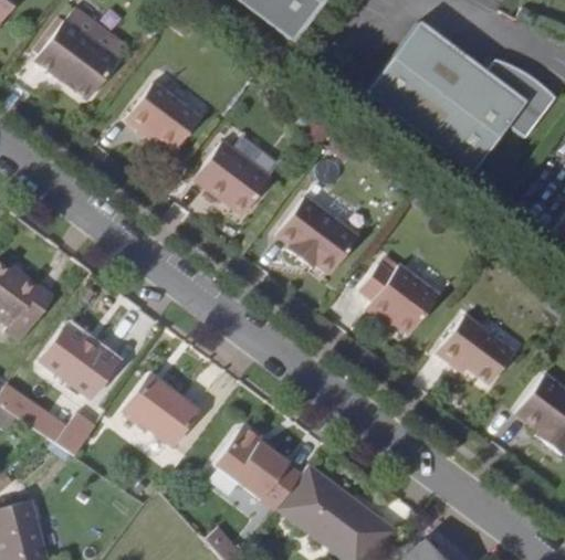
[(0,0),(0,27),(20,0),(0,0)]
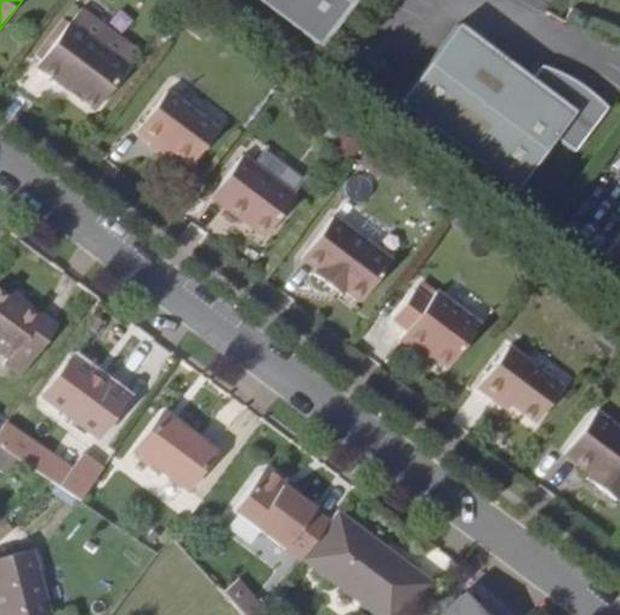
[(248,0),(319,55),(360,0),(248,0)]
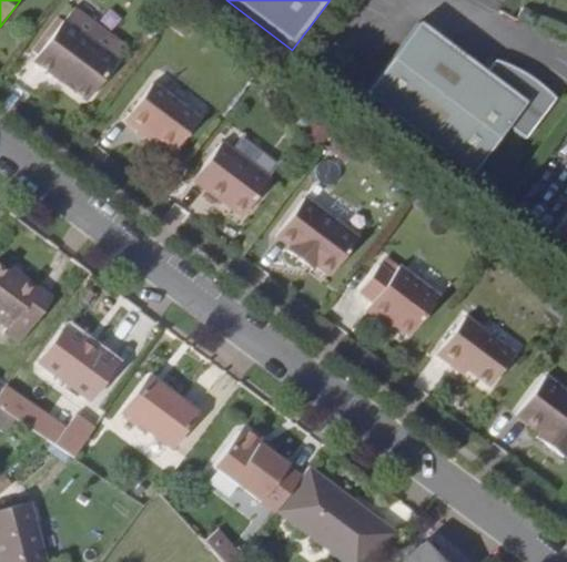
[(74,8),(68,17),(120,58),(128,47),(74,8)]
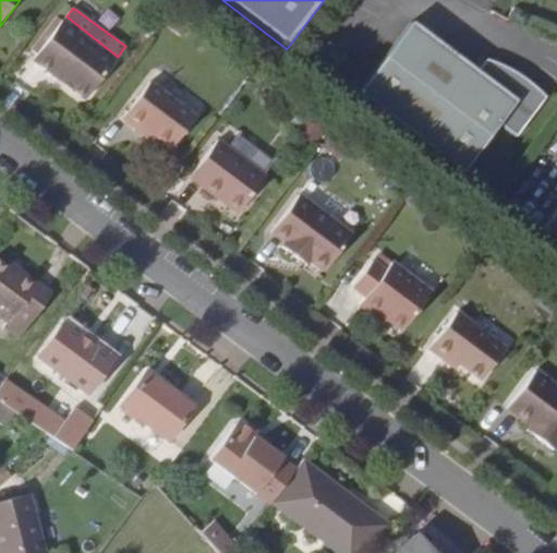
[(179,15),(171,23),(185,34),(191,25),(179,15)]
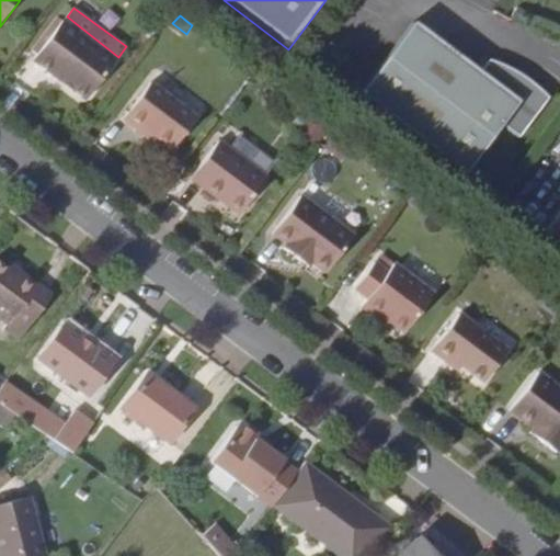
[(118,57),(67,16),(36,60),(63,80),(84,95),(93,92),(118,57)]
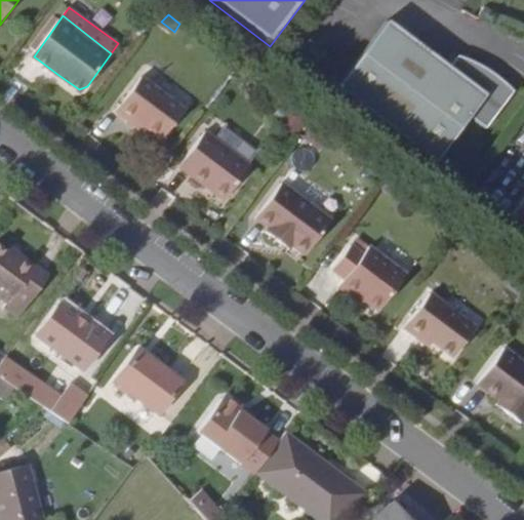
[(489,68),(491,66),(462,51),(450,68),(391,23),(339,87),(438,164),(473,118),(488,130),(517,93),(501,75),(499,77),(489,68)]
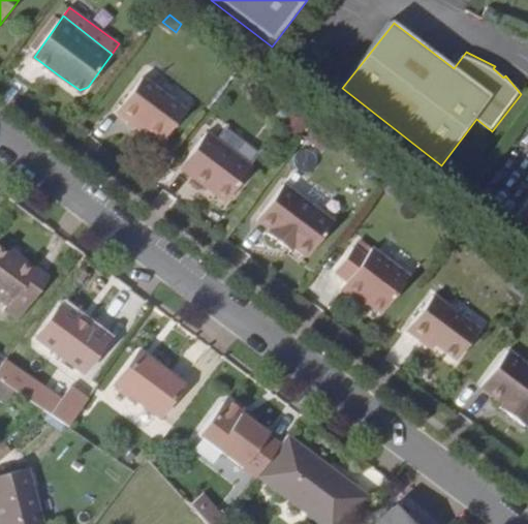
[(505,75),(495,66),(493,68),(503,78),(505,75)]
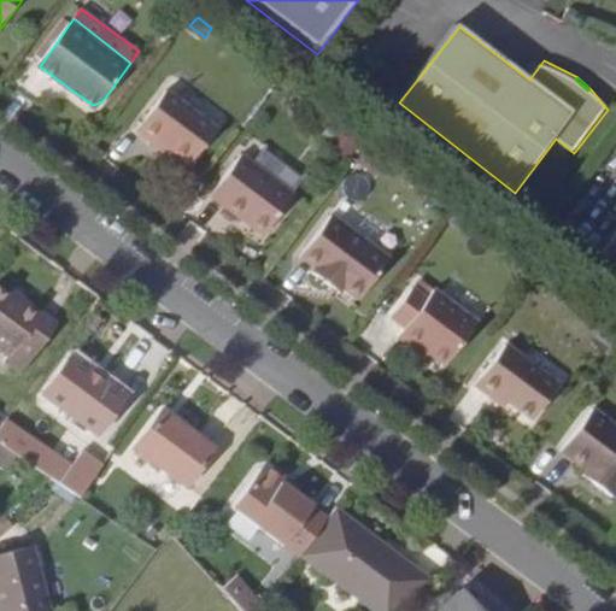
[(221,127),(168,87),(138,128),(153,140),(158,135),(193,160),(221,127)]
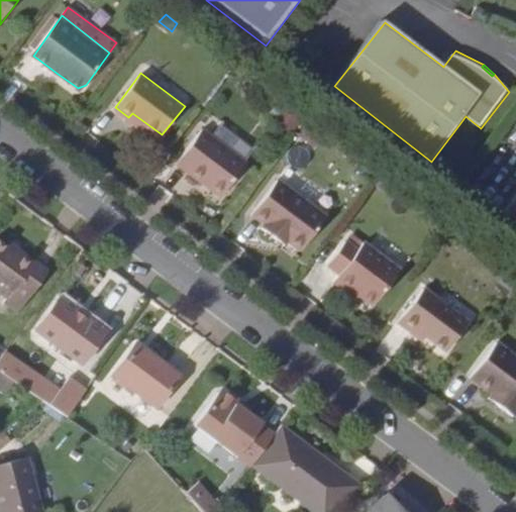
[(314,126),(306,136),(316,144),(324,134),(314,126)]
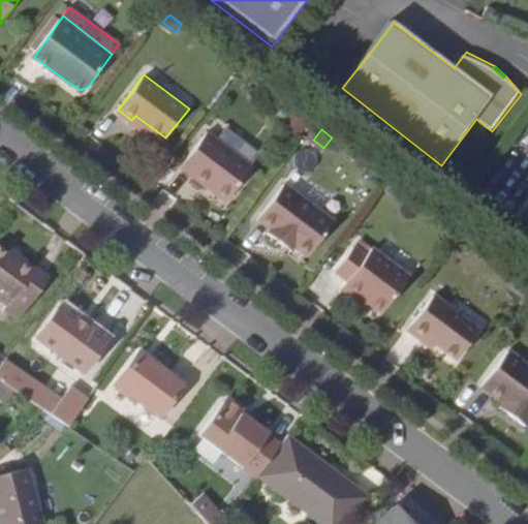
[(254,166),(210,132),(185,166),(228,199),(254,166)]
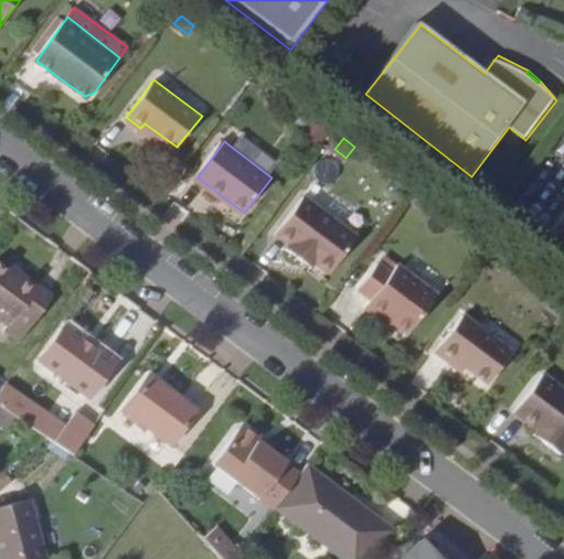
[(417,193),(411,200),(422,208),(427,201),(417,193)]
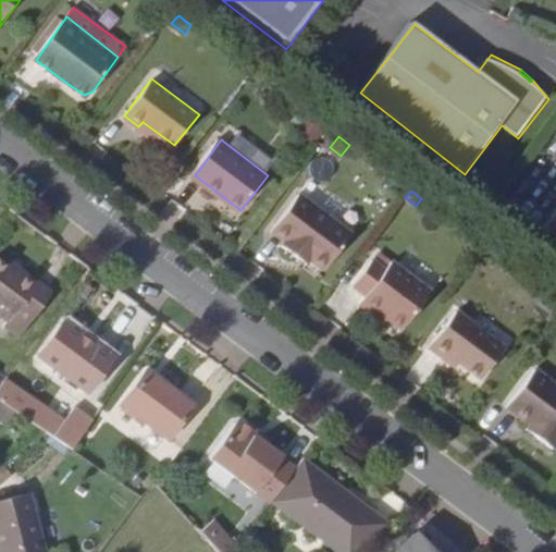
[(354,233),(300,195),(273,230),(287,241),(285,244),(304,259),(306,255),(328,269),(354,233)]
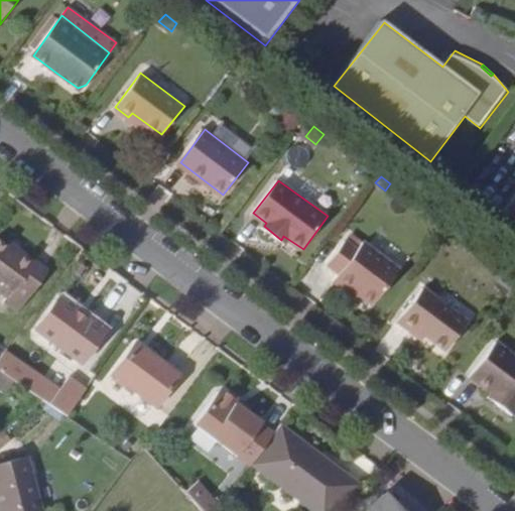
[(13,199),(2,190),(0,192),(0,203),(6,208),(13,199)]
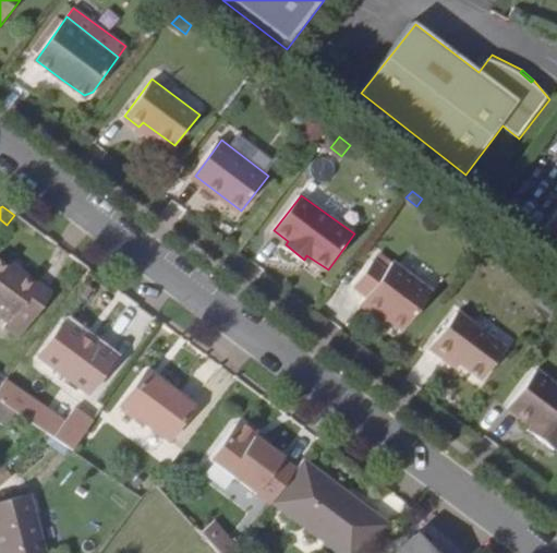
[(556,211),(543,229),(556,239),(556,211)]
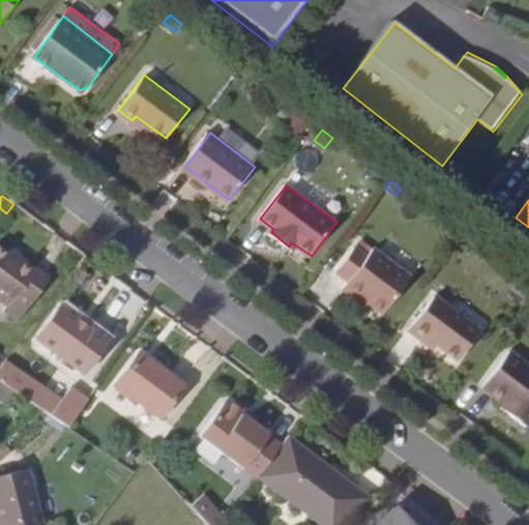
[(54,279),(26,259),(22,264),(12,257),(0,246),(0,297),(11,307),(9,310),(23,320),(54,279)]
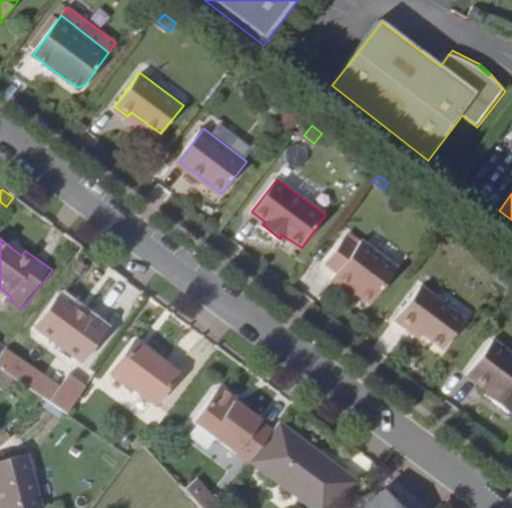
[(353,248),(343,241),(323,268),(334,276),(329,283),(347,297),(351,293),(369,306),(395,270),(358,242),(353,248)]
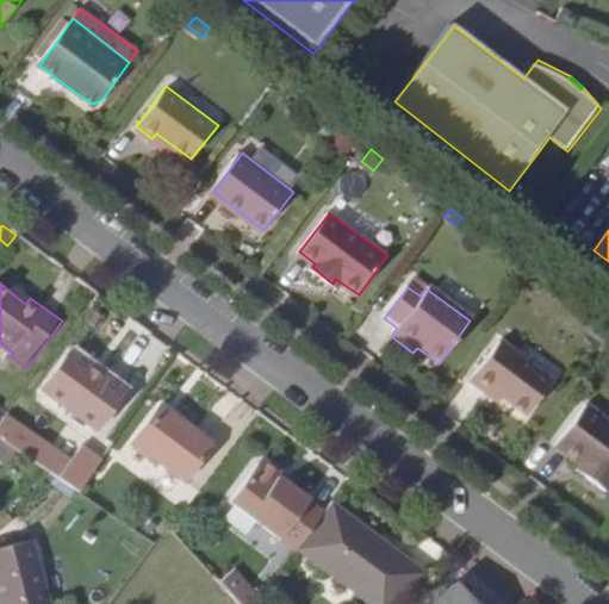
[(25,304),(30,298),(19,290),(14,296),(25,304)]
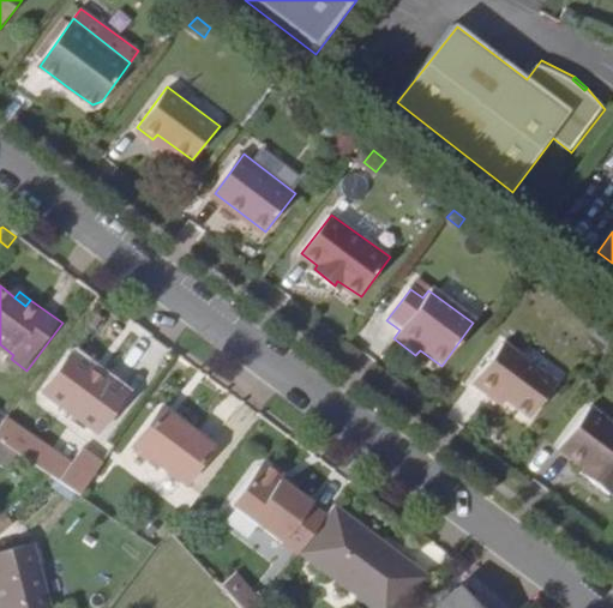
[(590,341),(602,349),(612,335),(612,332),(602,325),(590,341)]
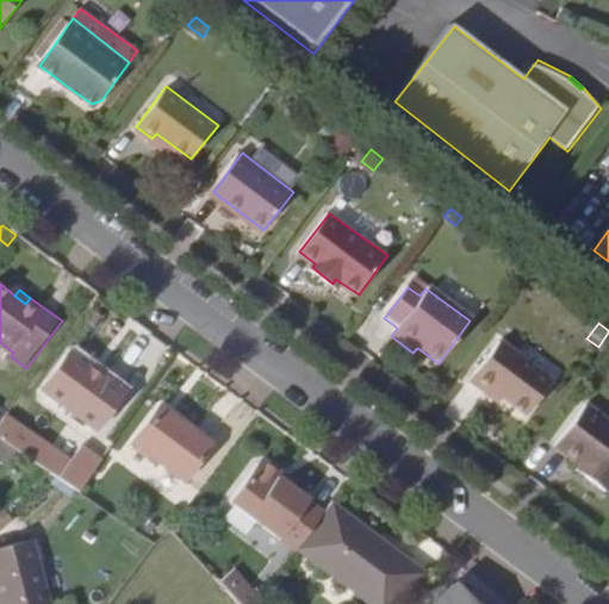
[(470,383),(486,397),(492,390),(504,399),(526,416),(552,380),(501,341),(470,383)]
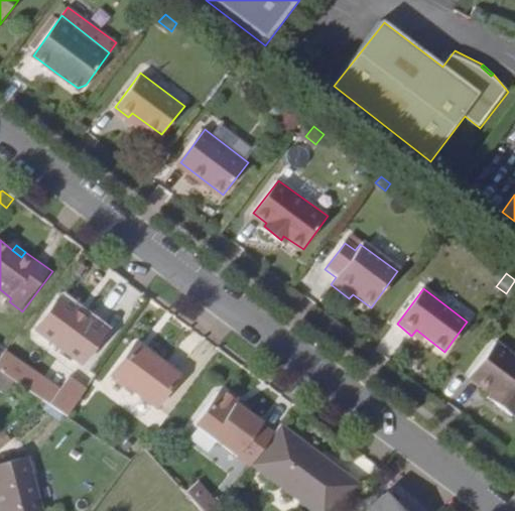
[(62,299),(41,329),(86,360),(107,331),(62,299)]
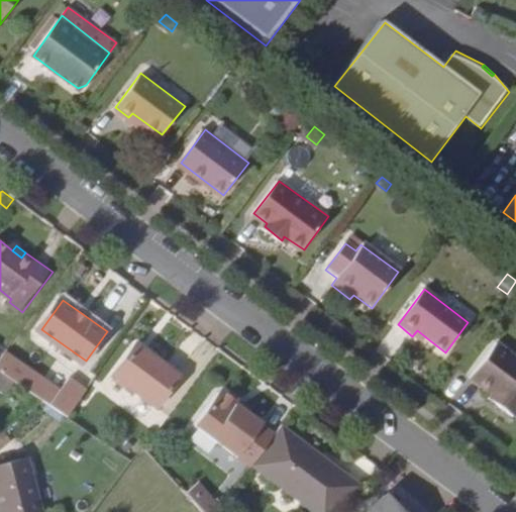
[(417,330),(412,336),(422,343),(427,338),(417,330)]
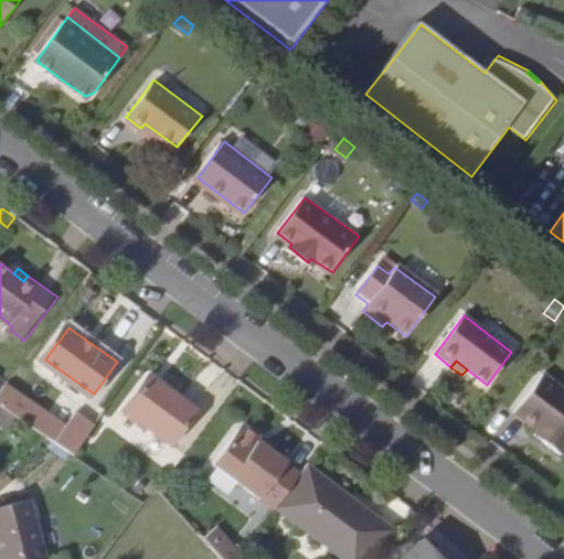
[(563,388),(544,374),(514,412),(549,438),(545,442),(562,454),(563,452),(563,388)]
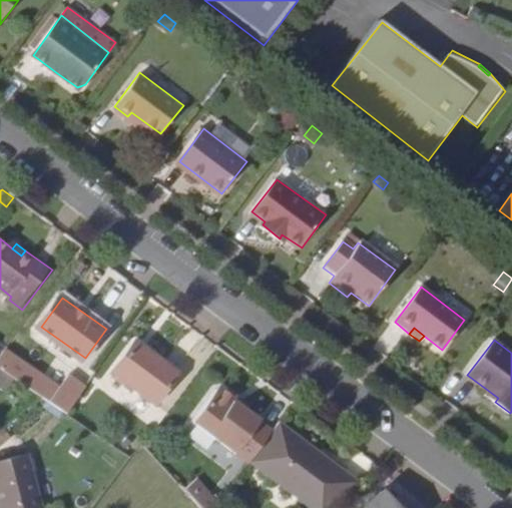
[(139,341),(117,372),(159,403),(172,413),(195,383),(182,373),(139,341)]
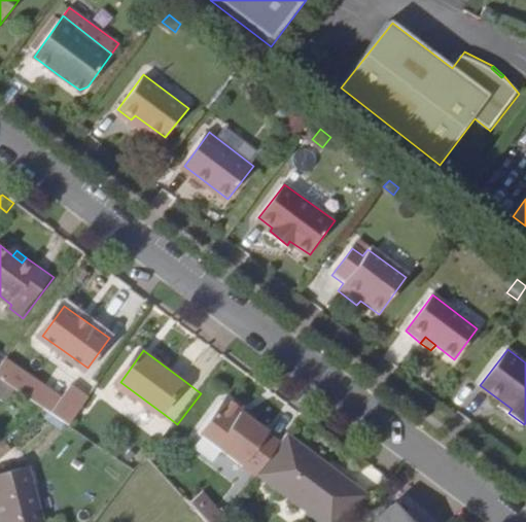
[(28,373),(10,361),(0,375),(19,387),(28,373)]
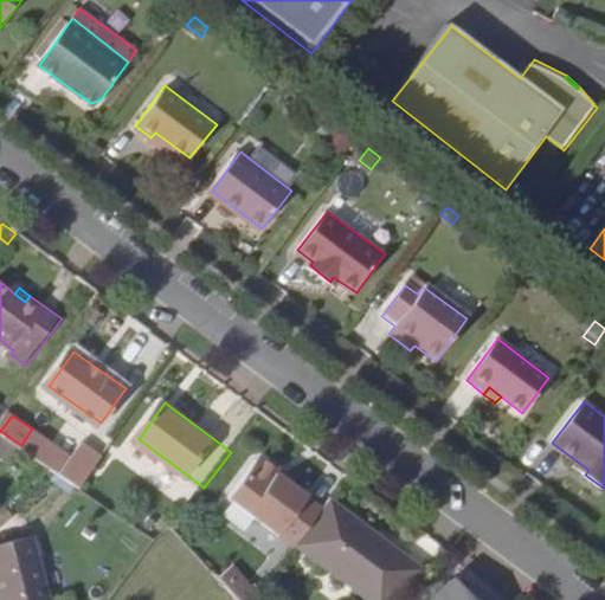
[(73,457),(32,428),(21,445),(52,465),(83,485),(105,456),(85,440),(73,457)]
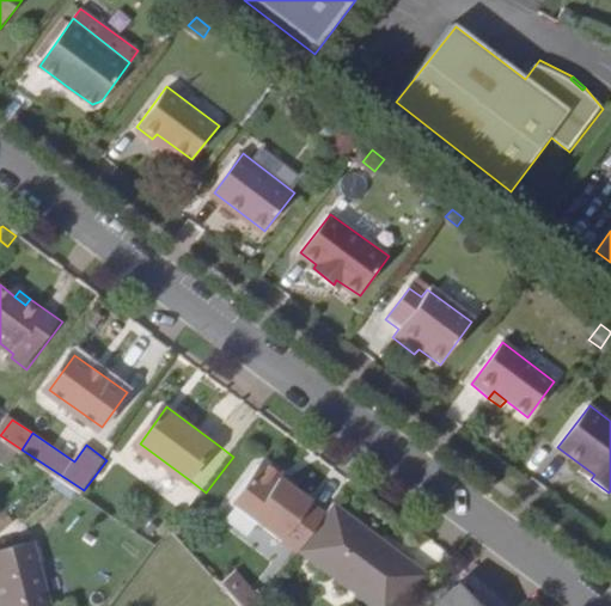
[(22,450),(0,435),(0,434),(0,455),(11,463),(22,450)]
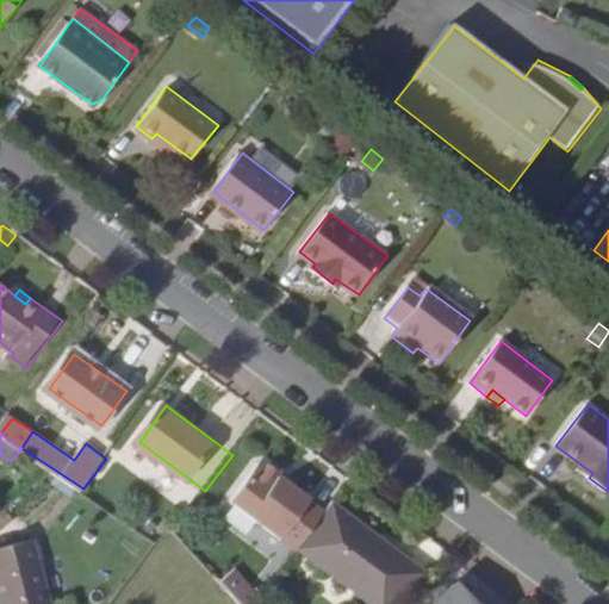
[(263,464),(234,502),(298,552),(300,549),(327,515),(314,504),(297,490),(281,478),(283,471),(273,461),(263,464)]
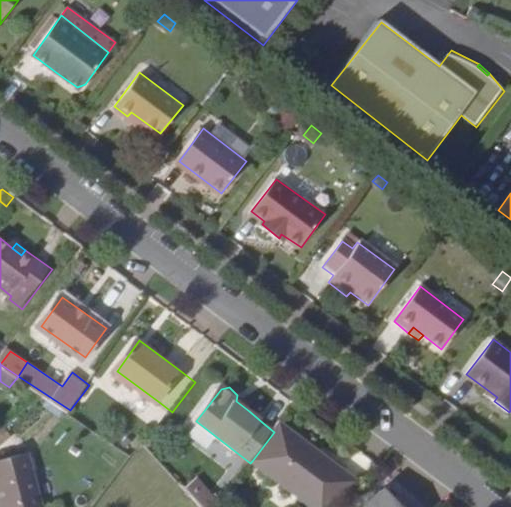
[(252,408),(237,395),(236,401),(249,411),(252,408)]
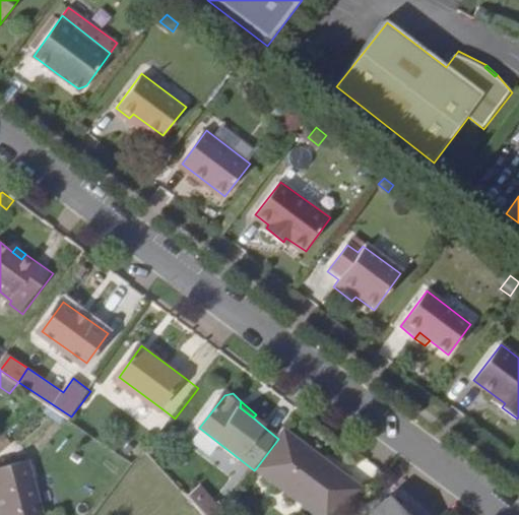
[(312,448),(286,429),(256,468),(315,512),(345,472),(334,465),(332,468),(309,452),(312,448)]
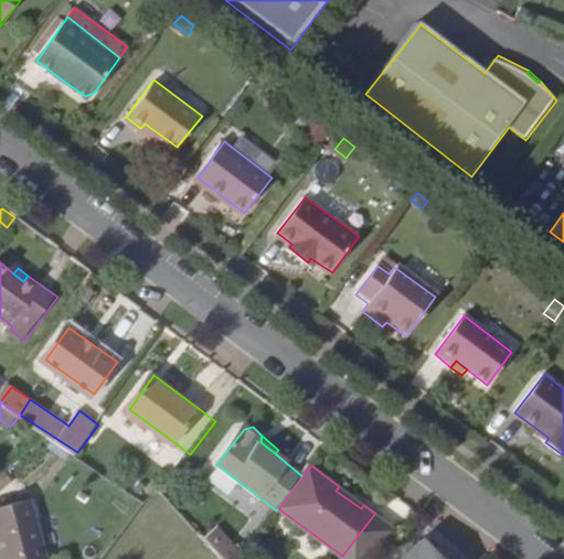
[(51,558),(39,515),(32,491),(0,498),(0,555),(1,558),(51,558)]
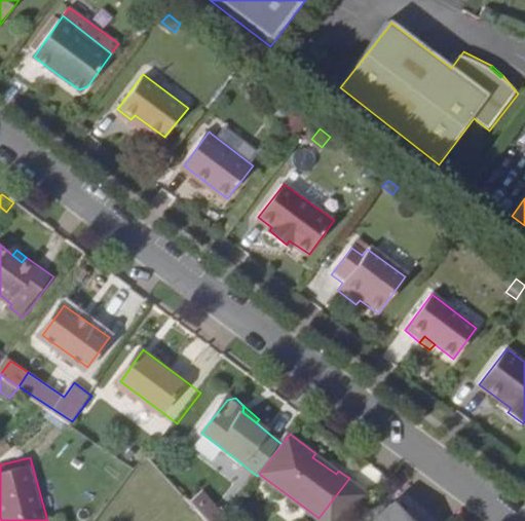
[(220,520),(199,495),(184,509),(193,520),(220,520)]
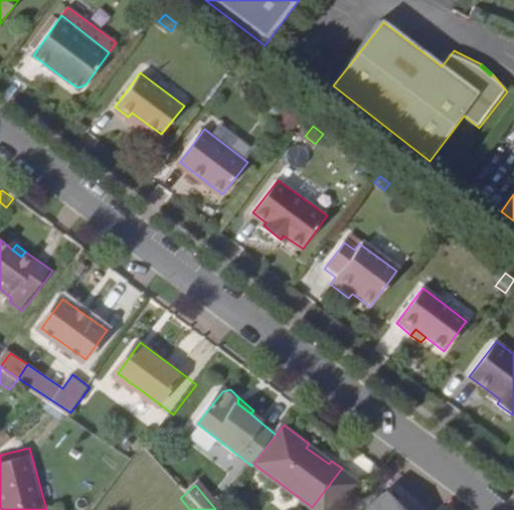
[(391,509),(382,499),(369,509),(391,509)]
